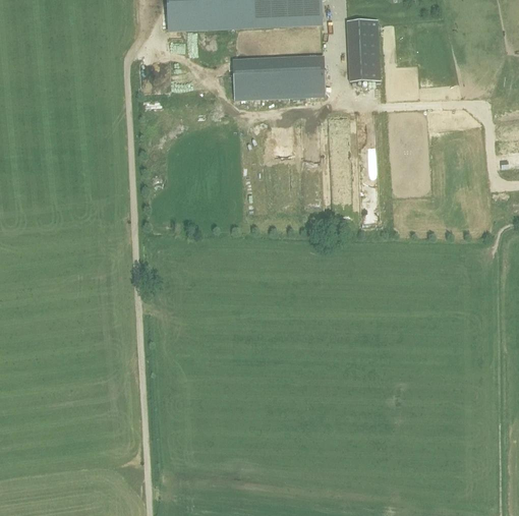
[(164,0),(166,32),(321,24),(320,0),(164,0)]
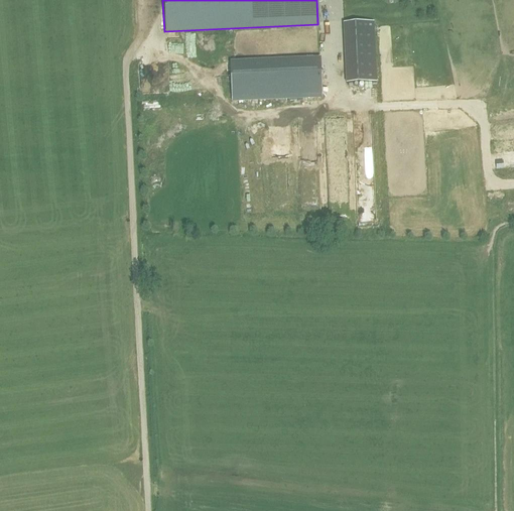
[(341,0),(340,8),(350,9),(351,0),(341,0)]
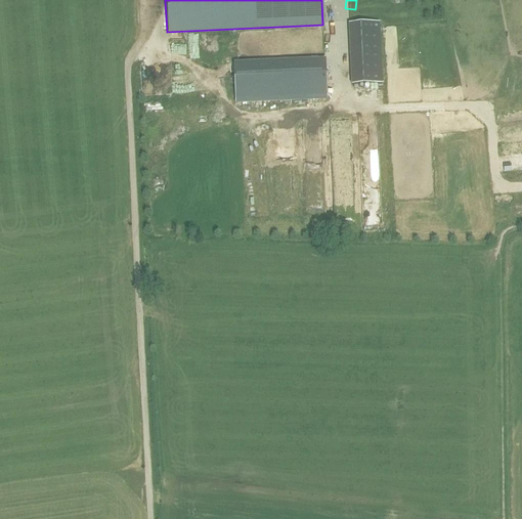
[(364,0),(366,9),(375,7),(373,0),(364,0)]
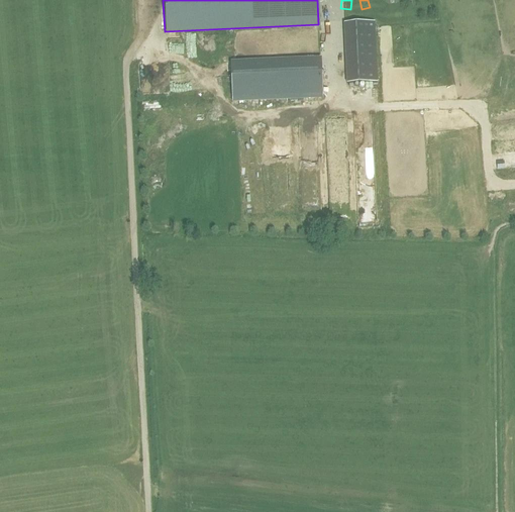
[(373,17),(342,19),(344,79),(375,78),(373,17)]
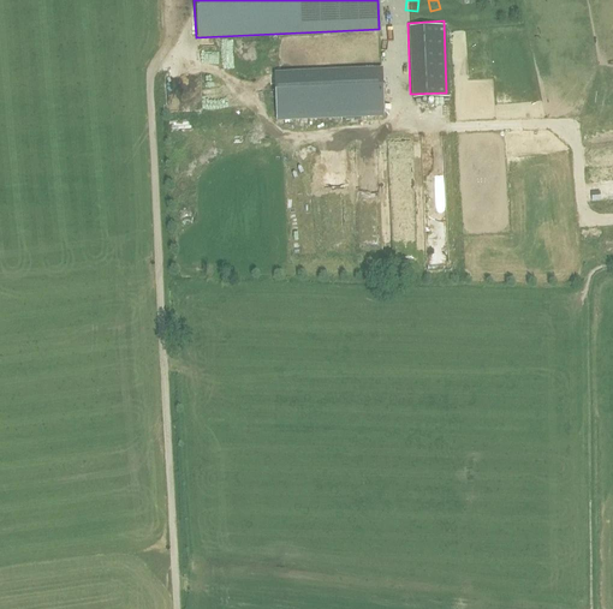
[(273,112),(381,108),(380,75),(272,78),(273,112)]
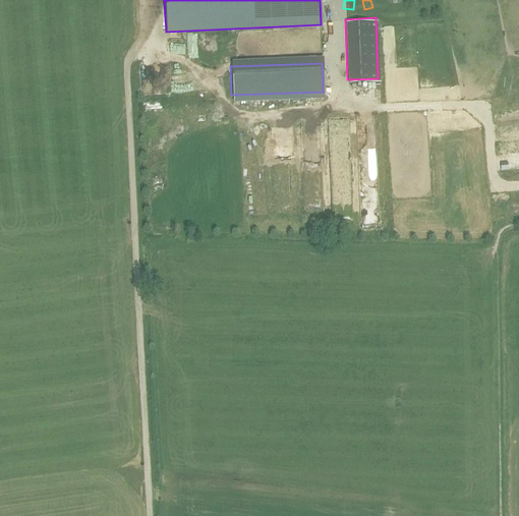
[(518,174),(510,175),(510,184),(518,183),(518,174)]
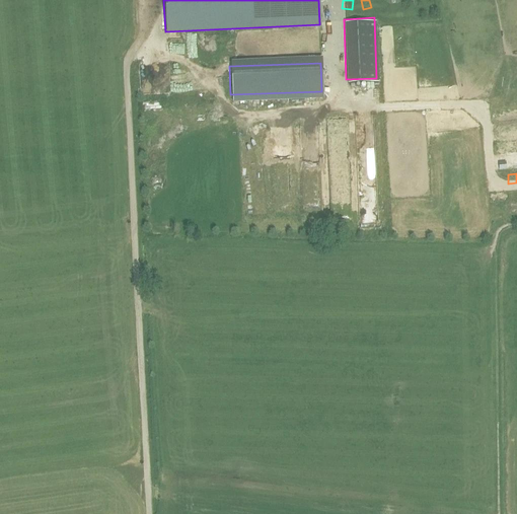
All buildings are outlined.
